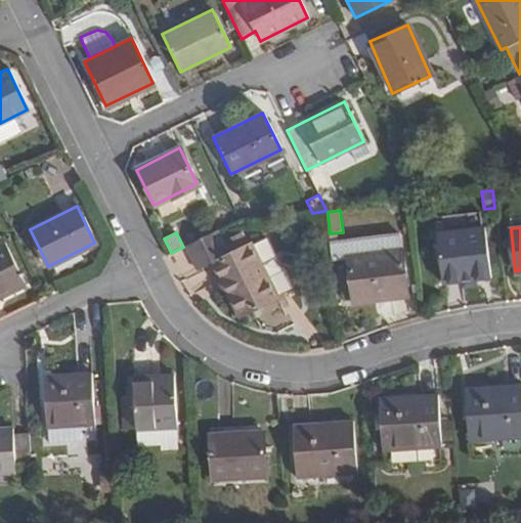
[(265,237),(251,245),(245,232),(222,244),(217,232),(185,247),(196,270),(213,262),(237,314),(276,297),(275,295),(290,287),(265,237)]
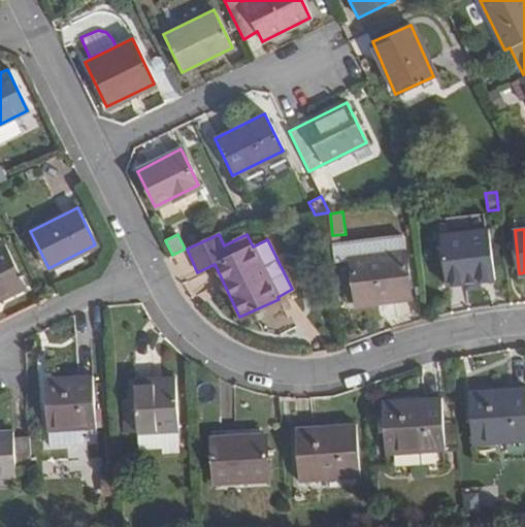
[(493,278),(488,235),(439,241),(445,284),(493,278)]
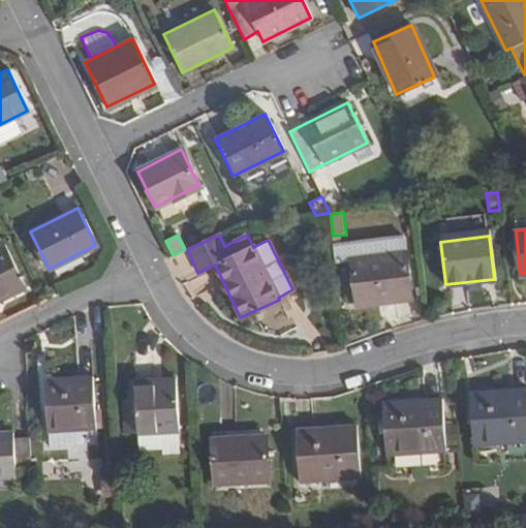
[(0,299),(23,287),(2,246),(0,247),(0,299)]
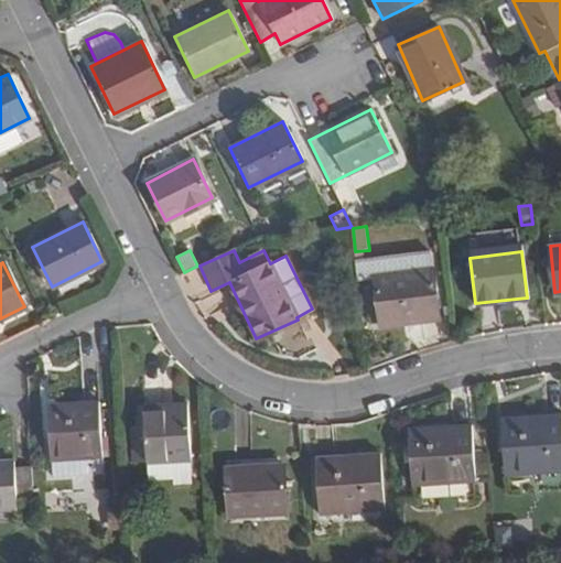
[(438,316),(432,269),(373,275),(379,324),(438,316)]
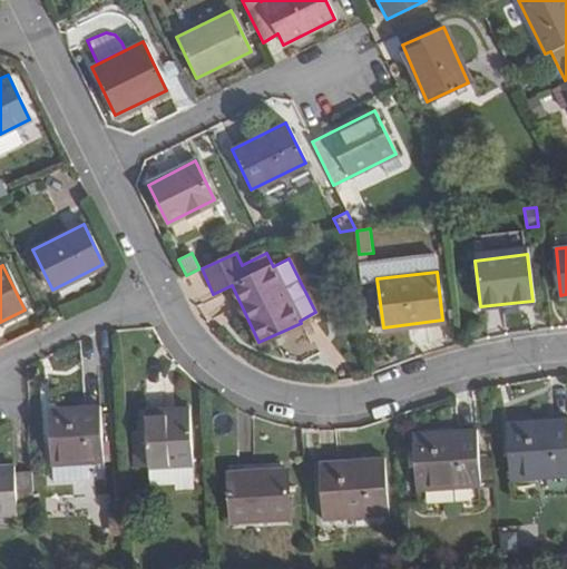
[(300,326),(280,334),(290,359),(310,351),(300,326)]
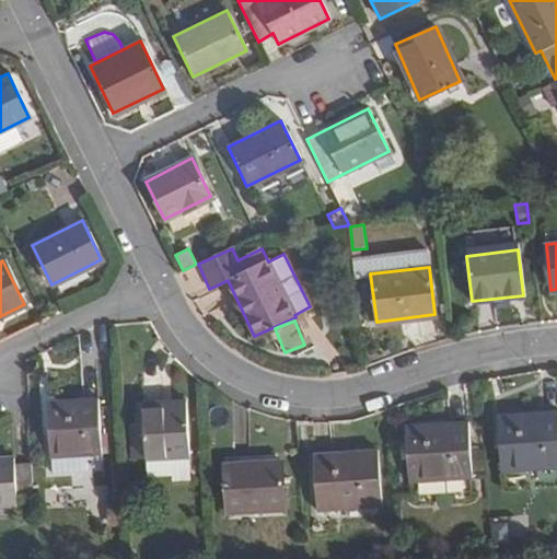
[(99,453),(95,398),(46,402),(49,455),(50,455),(50,472),(85,469),(85,453),(99,453)]
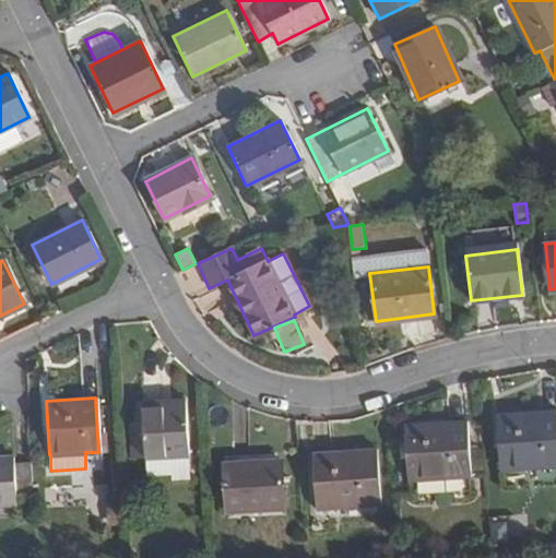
[(142,408),(143,422),(145,455),(145,460),(188,458),(184,400),(168,400),(168,406),(142,408)]
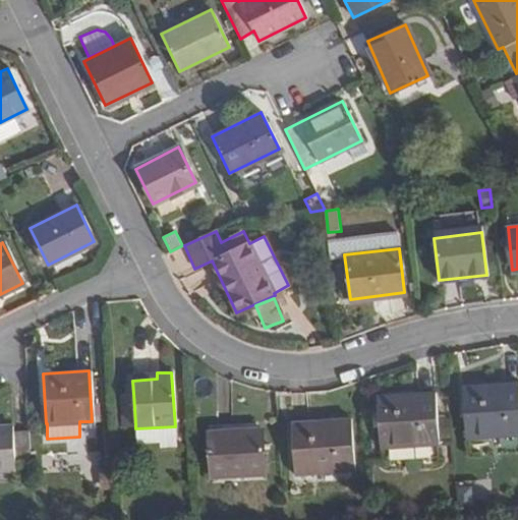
[(465,436),(517,432),(517,383),(462,386),(465,436)]
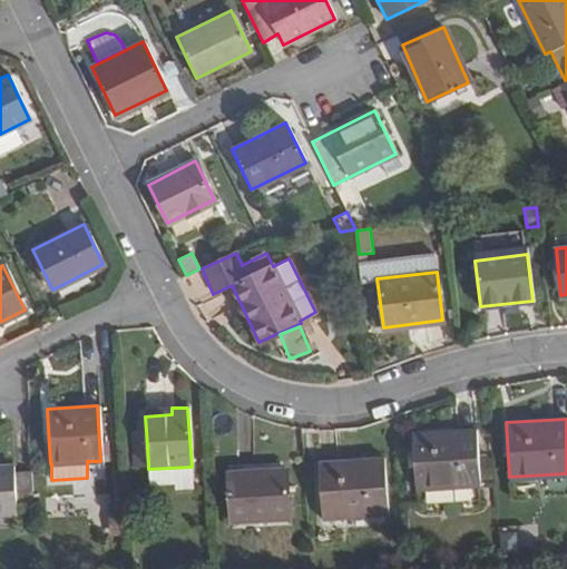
[(146,430),(129,431),(132,466),(148,464),(146,430)]
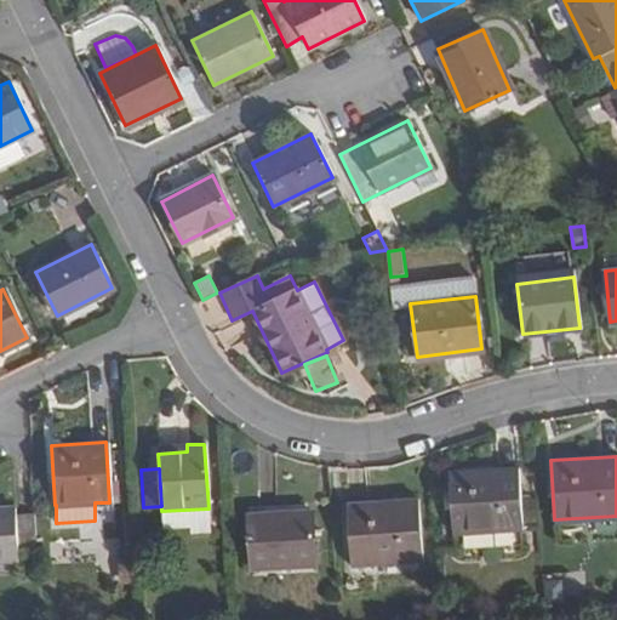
[(521,528),(516,468),(449,473),(452,533),(521,528)]
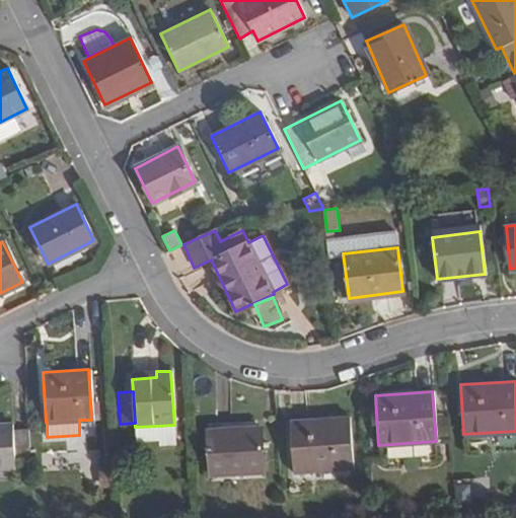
[(350,467),(347,417),(290,421),(293,470),(350,467)]
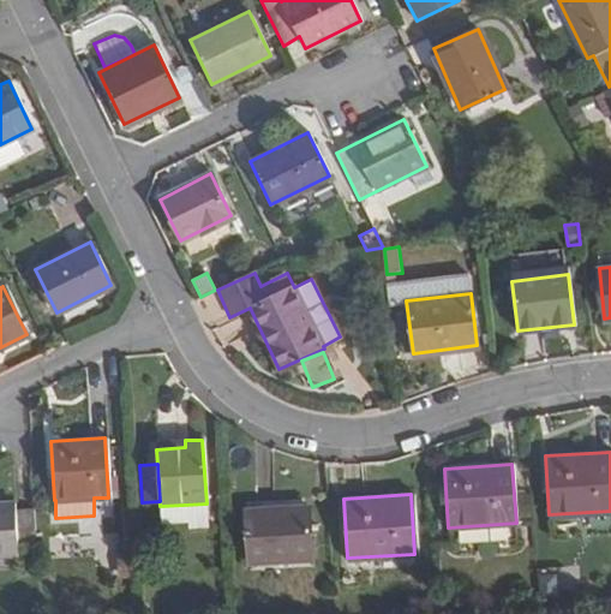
[(0,555),(17,555),(17,556),(35,555),(33,508),(13,508),(13,502),(0,502),(0,555)]
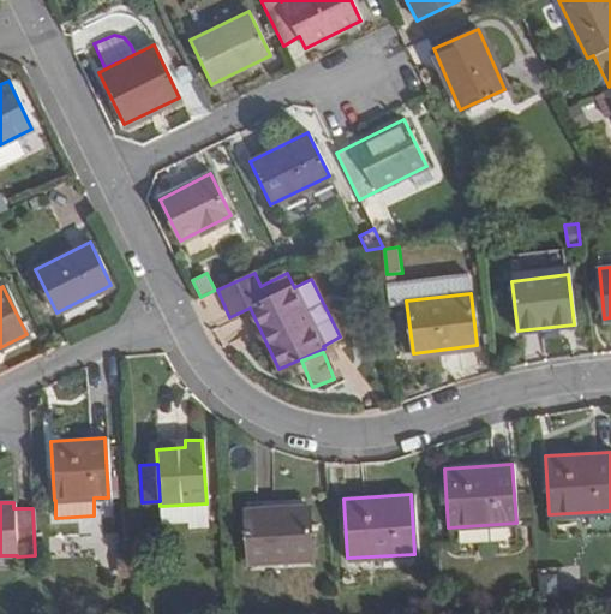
[(207,504),(160,506),(161,522),(187,522),(189,528),(208,526),(207,504)]
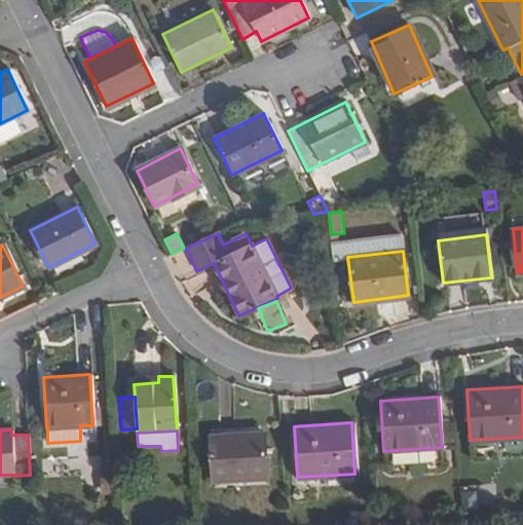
[(267,476),(265,435),(208,437),(211,479),(267,476)]
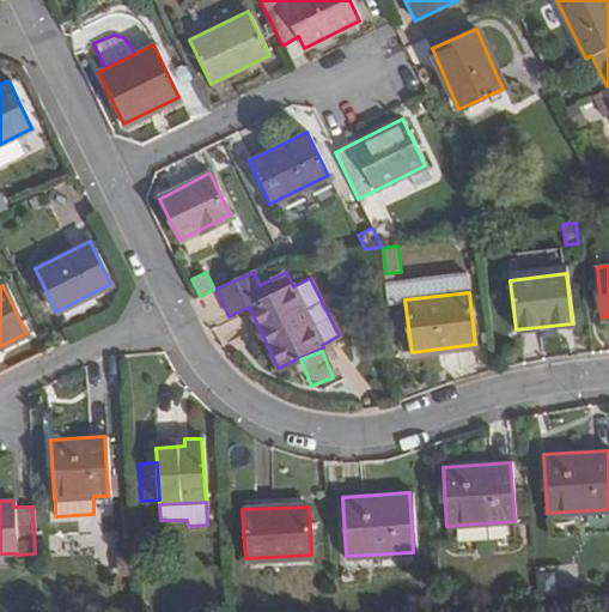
[(456,537),(505,535),(504,527),(456,528),(456,537)]
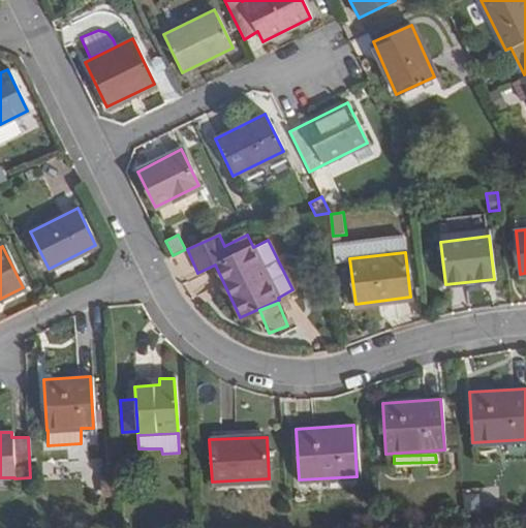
[(112,471),(98,472),(100,497),(114,496),(112,471)]
